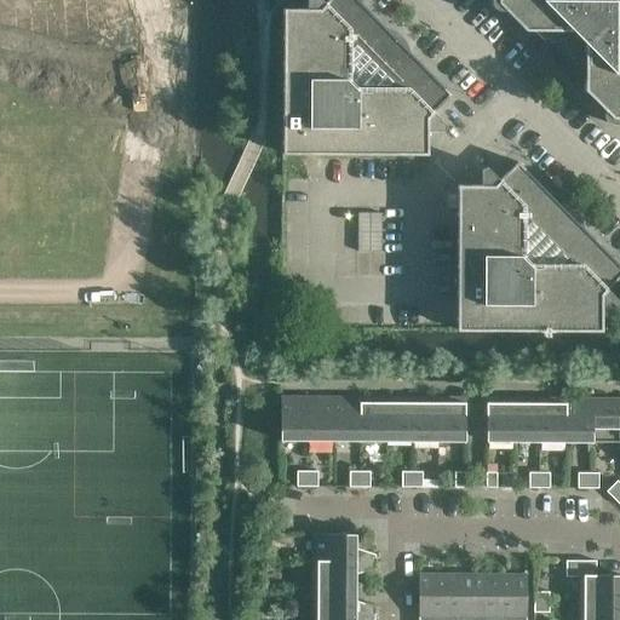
[(306,0),(308,7),(283,7),(282,153),(428,154),(428,130),(443,130),(443,128),(445,126),(445,125),(432,112),(452,95),(357,0),(328,0),(325,4),(321,0),(306,0)]
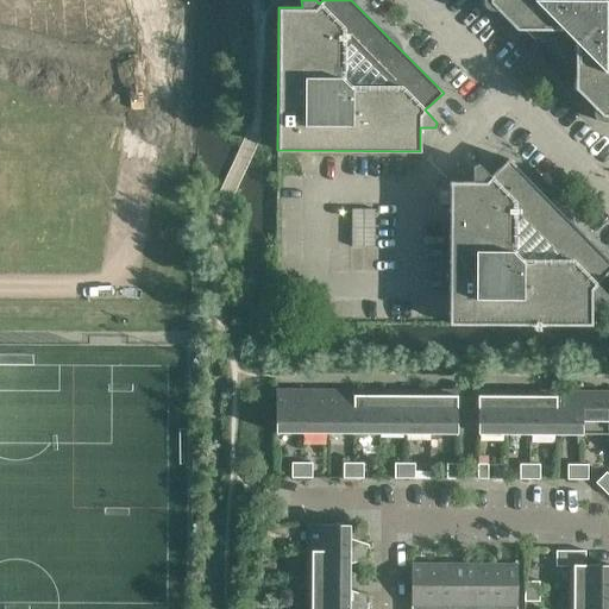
[(608,113),(608,0),(489,0),(489,8),(513,8),(513,32),(554,33),(554,64),(584,66),(583,113),(608,113)]
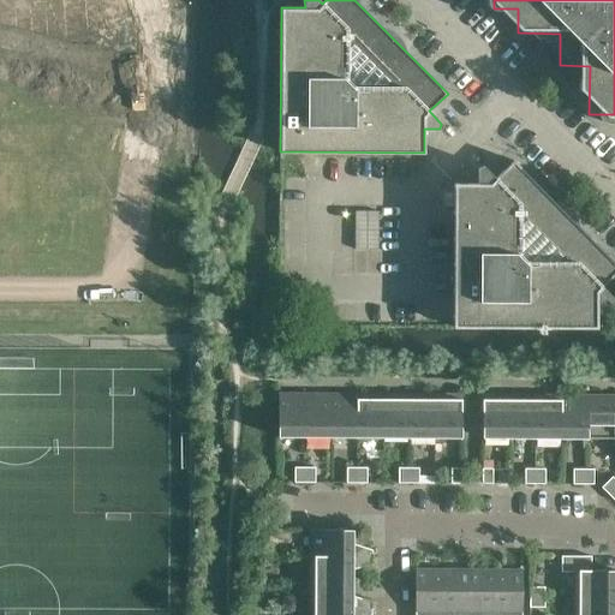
[(454,184),(453,327),(597,327),(597,304),(613,304),(613,303),(614,300),(614,299),(602,286),(614,273),(614,263),(513,160),(495,178),(483,166),(482,167),(479,168),(478,167),(478,184),(454,184)]
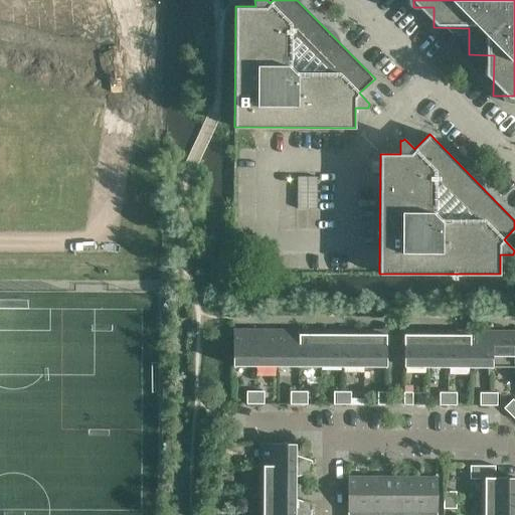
[(317,177),(297,177),(297,210),(317,210),(317,177)]
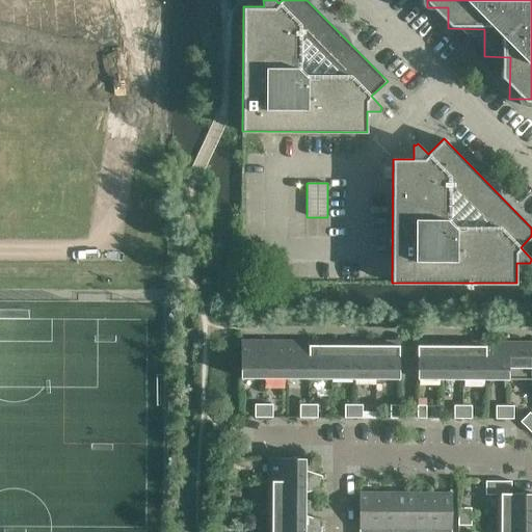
[(263,341),(240,341),(241,378),(263,378),(263,341)]
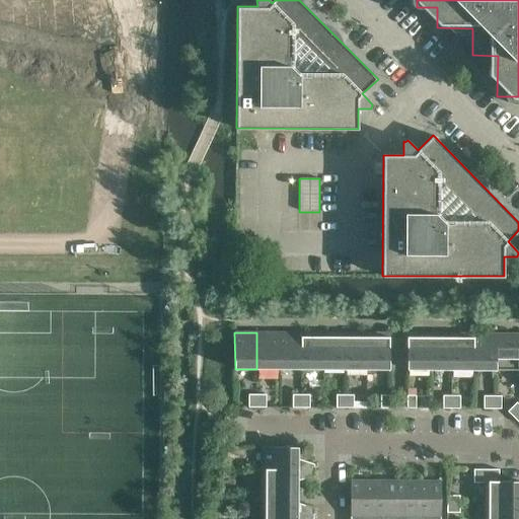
[(256,332),(256,369),(278,369),(278,332),(256,332)]
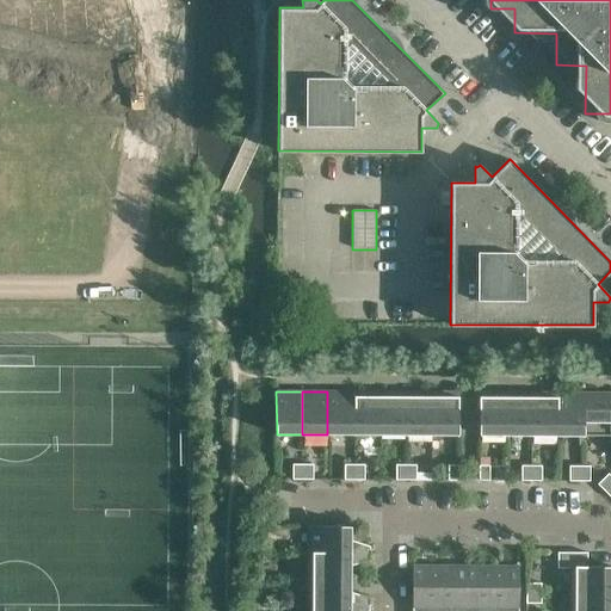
[(327,392),(327,434),(356,434),(356,392),(327,392)]
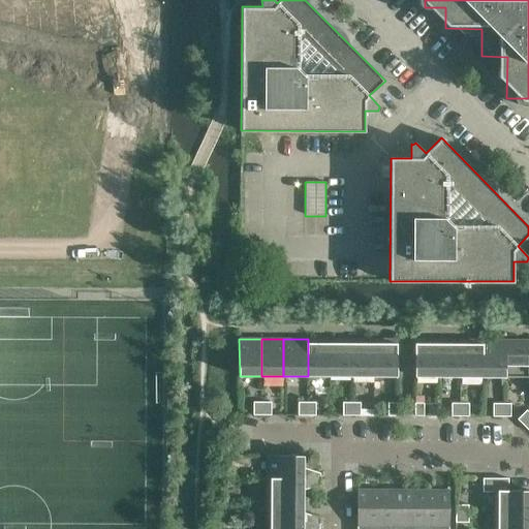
[(308,339),(308,376),(331,376),(331,339),(308,339)]
